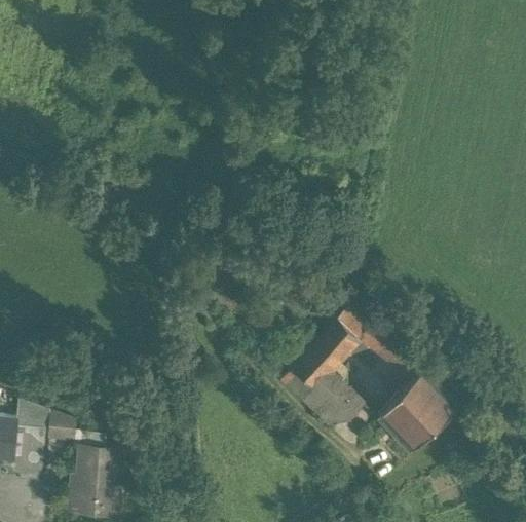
[(369,326),(347,309),(337,322),(359,343),(369,326)]
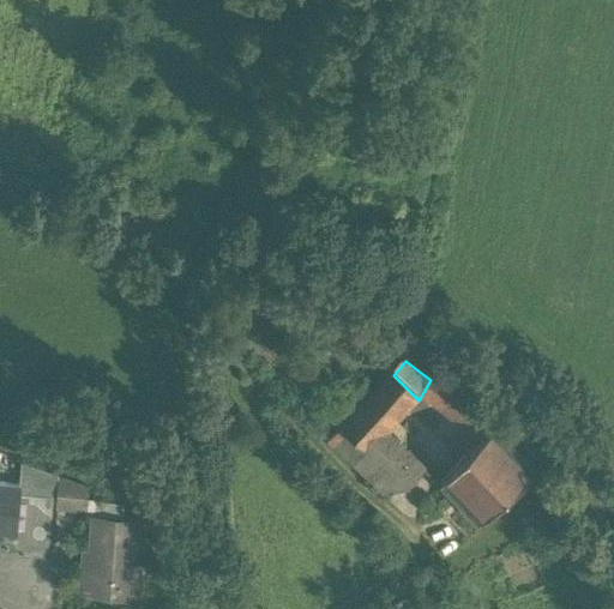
[(393,375),(341,434),(367,458),(384,440),(419,401),(393,375)]
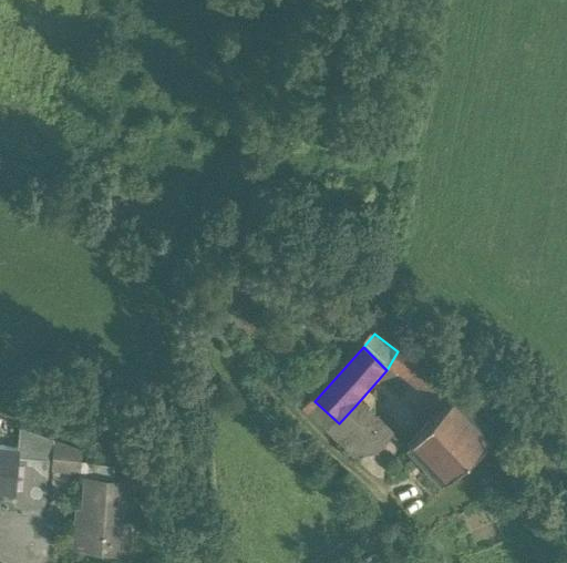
[(456,398),(398,351),(387,370),(393,371),(444,411),(456,398)]
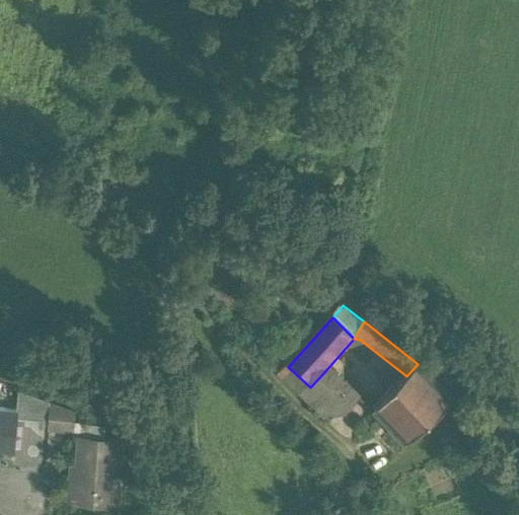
[(431,378),(418,364),(406,376),(398,386),(434,422),(453,402),(451,399),(431,378)]
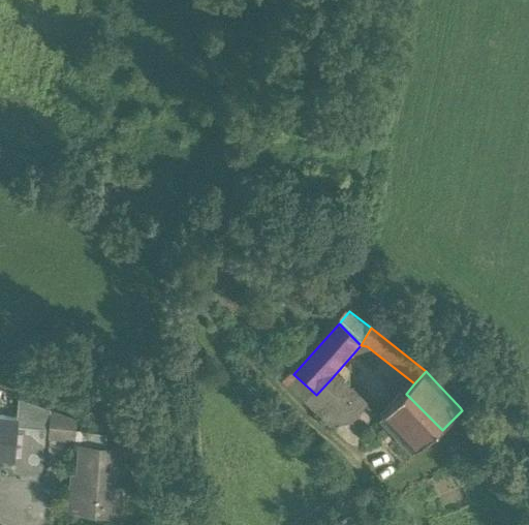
[(316,395),(293,374),(282,388),(315,419),(328,405),(316,395)]
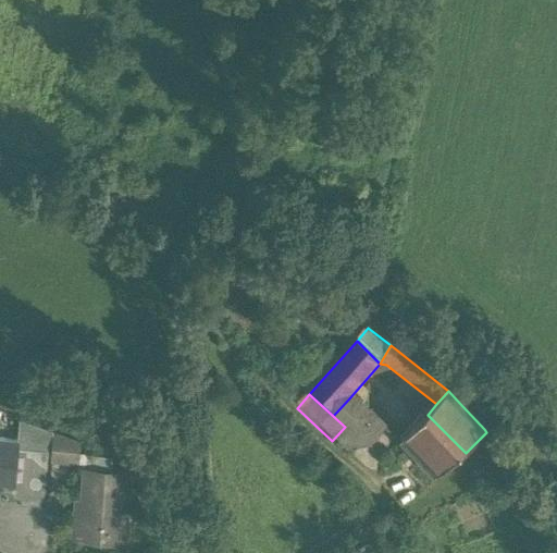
[(494,420),(472,397),(462,406),(484,429),(494,420)]
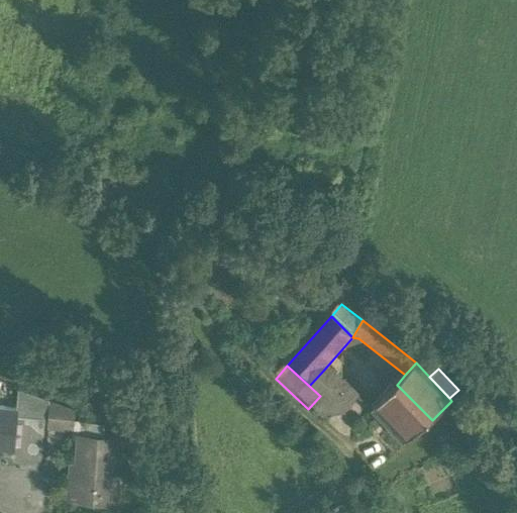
[(356,401),(323,371),(309,386),(320,396),(343,416),(356,401)]
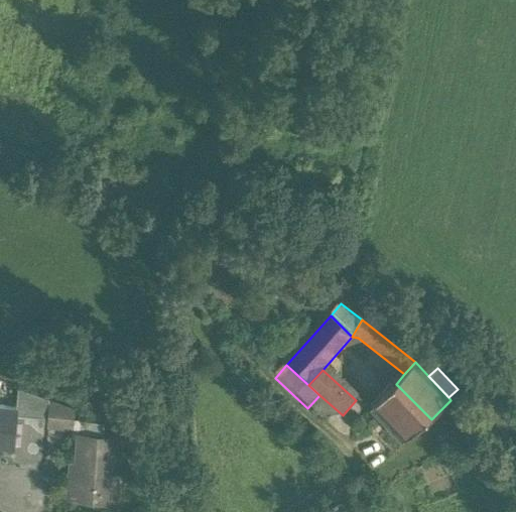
[(431,419),(396,384),(371,413),(403,446),(431,419)]
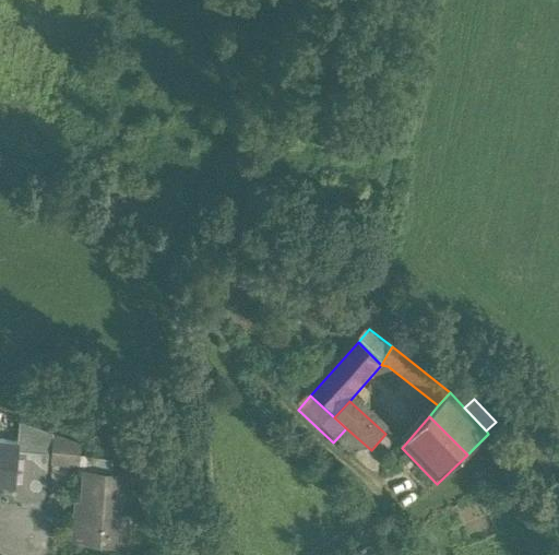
[(52,435),(20,423),(18,446),(19,446),(19,453),(51,456),(52,435)]
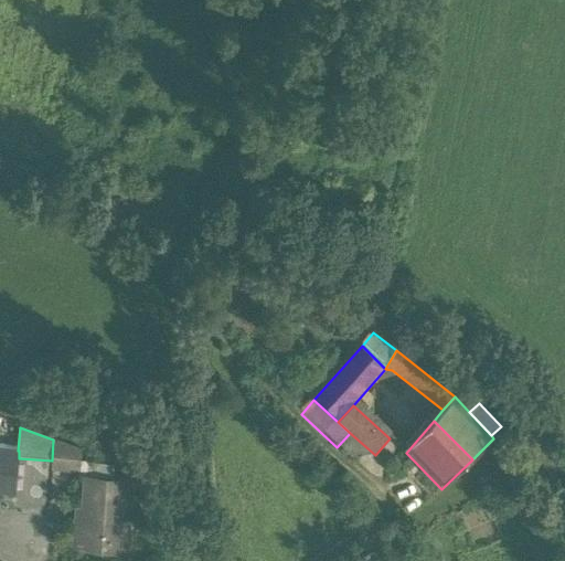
[(350,433),(337,447),(355,463),(375,455),(350,433)]
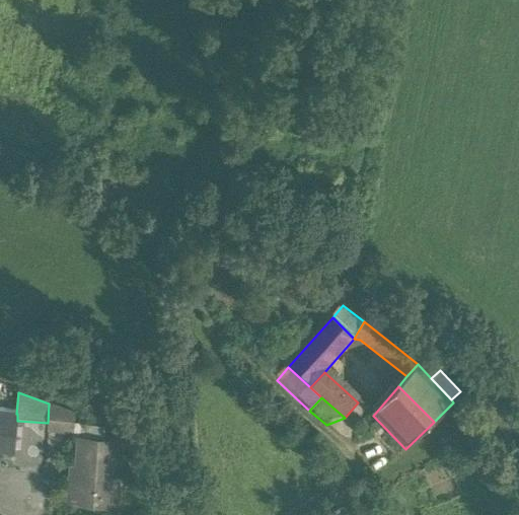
[(75,412),(49,403),(48,423),(47,430),(73,432),(75,412)]
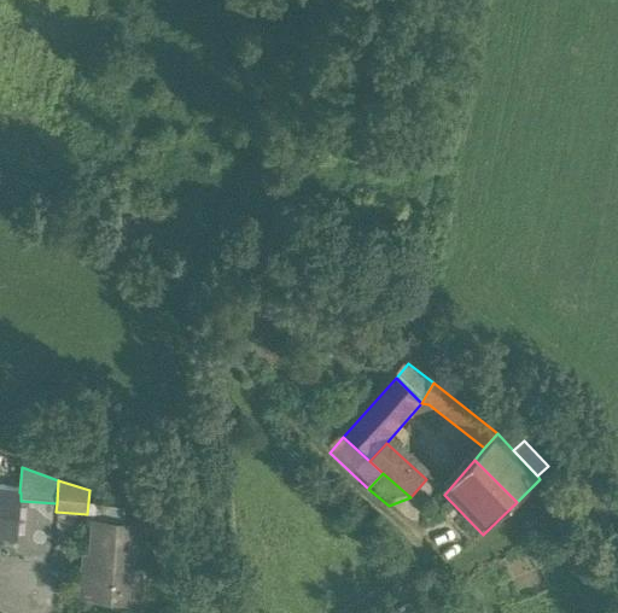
[(19,492),(0,490),(0,549),(0,550),(1,541),(17,542),(21,501),(21,492),(19,492)]
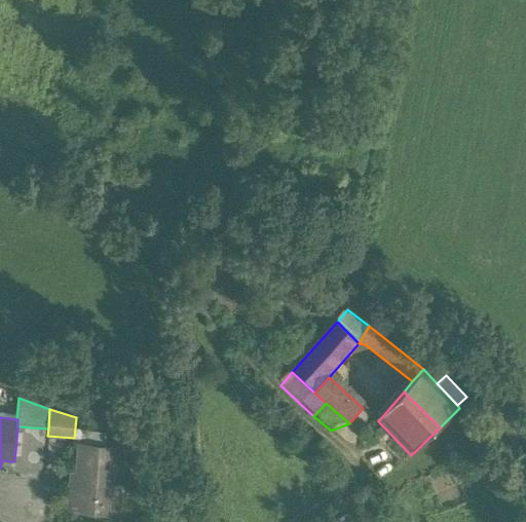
[(123,447),(80,443),(77,487),(71,486),(69,509),(112,513),(114,480),(120,481),(123,447)]
